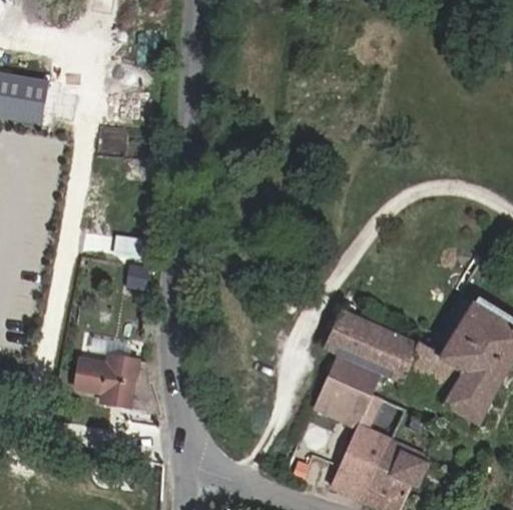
[(0,117),(44,124),(50,79),(0,71),(0,117)]
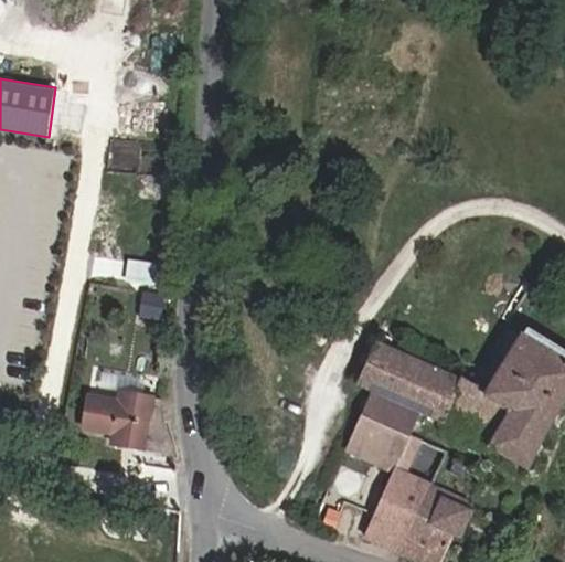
[(372,388),(360,414),(408,438),(422,414),(530,469),(564,399),(564,368),(521,340),(491,392),(472,383),(450,371),(449,377),(376,343),(356,381),(372,388)]
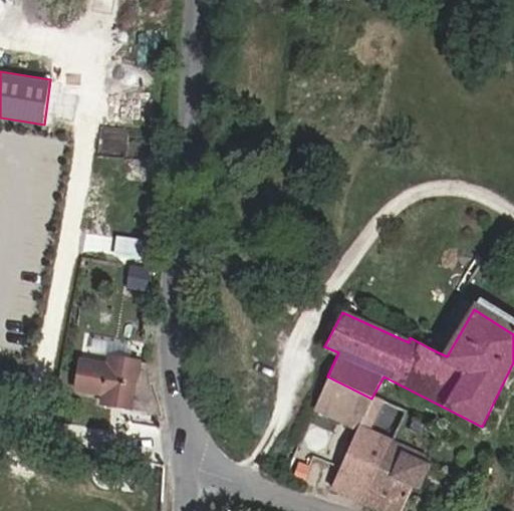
[(80,361),(75,391),(103,396),(101,404),(157,415),(146,374),(147,365),(108,358),(107,366),(80,361)]
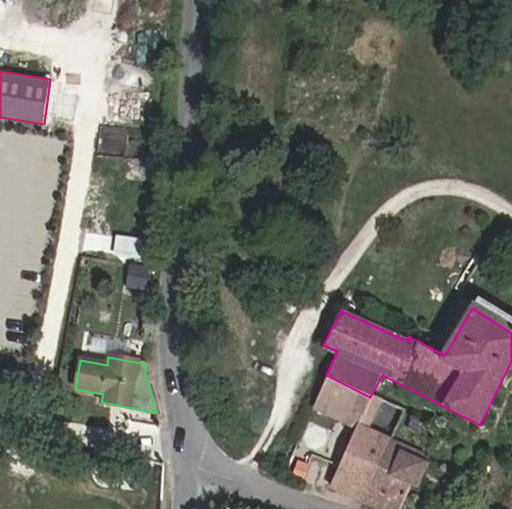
[(314,403),(358,424),(370,397),(326,375),(322,385),(314,403)]
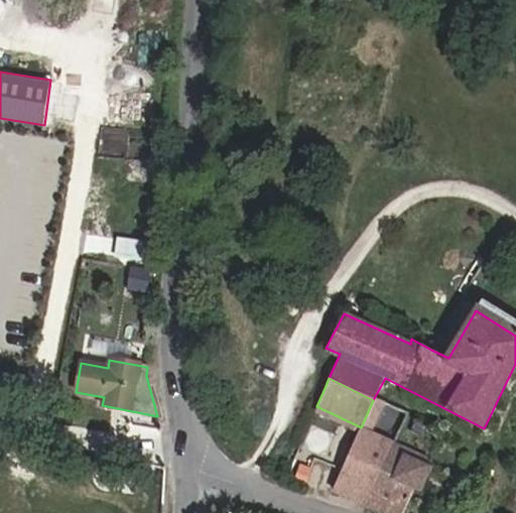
[(383,405),(373,400),(361,427),(370,431),(383,405)]
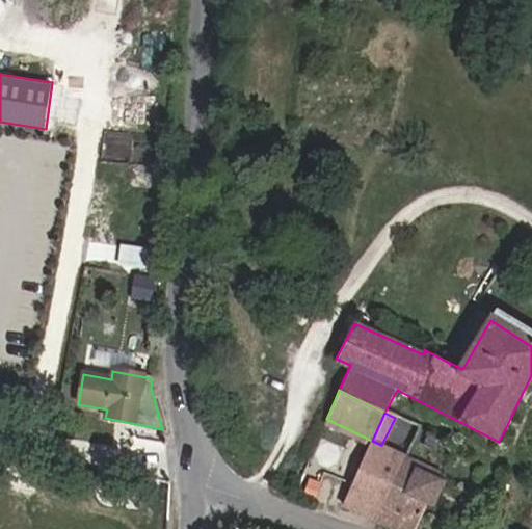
[(372,441),(342,503),(376,520),(406,454),(389,447),(381,445),(372,441)]
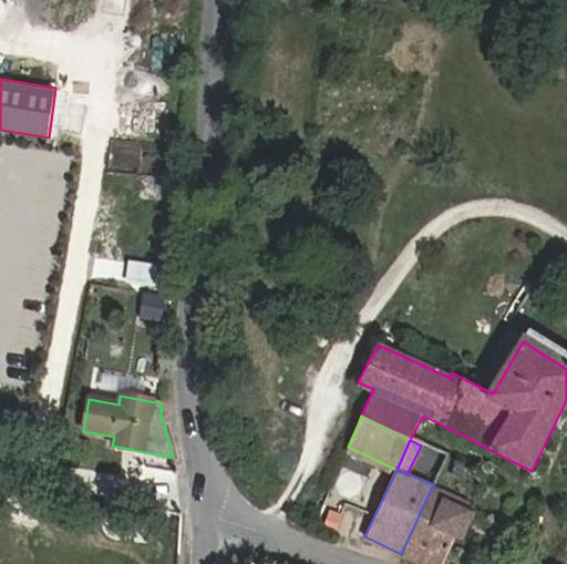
[(440,472),(433,484),(450,494),(456,482),(440,472)]
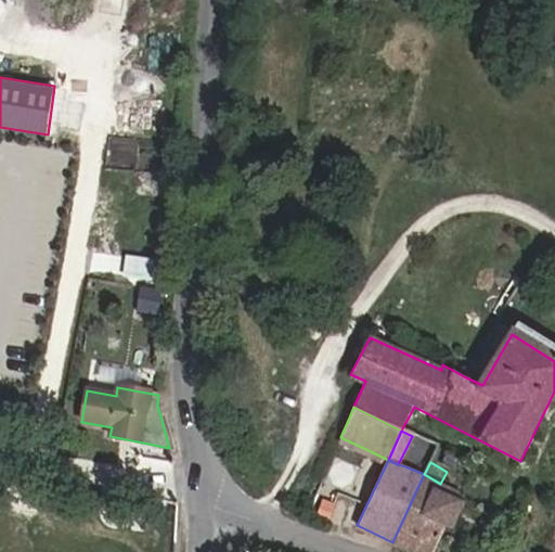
[(424,474),(392,542),(411,551),(435,551),(463,496),(440,484),(424,474)]
